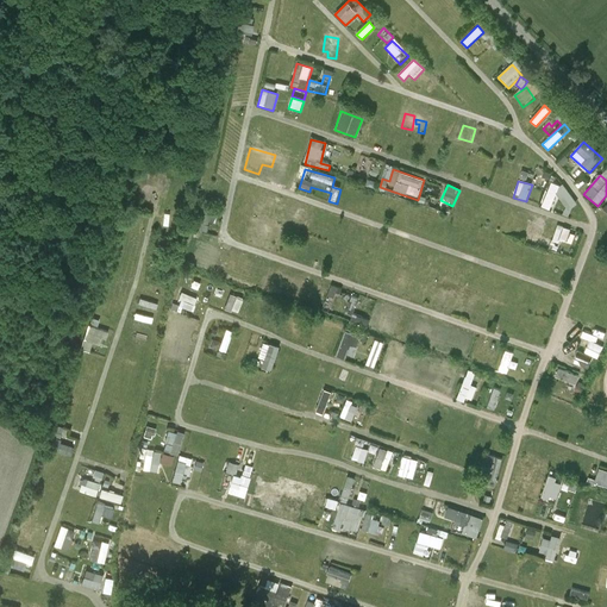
[(264,196),(260,211),(271,214),(276,200),(264,196)]
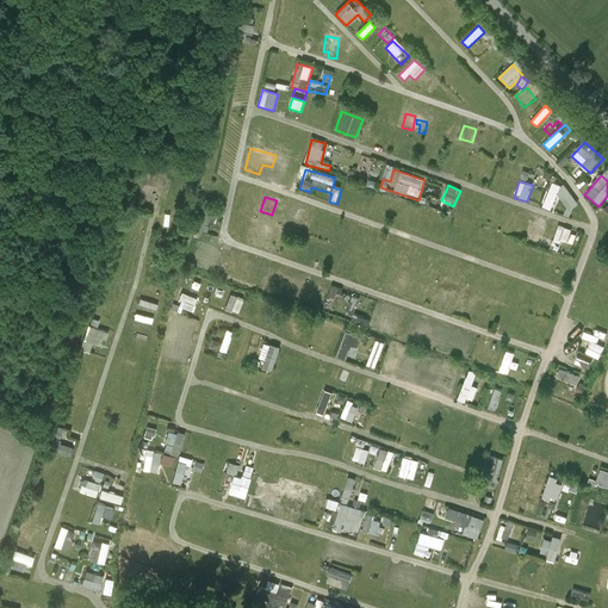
[(292,219),(306,224),(311,210),(297,206),(292,219)]
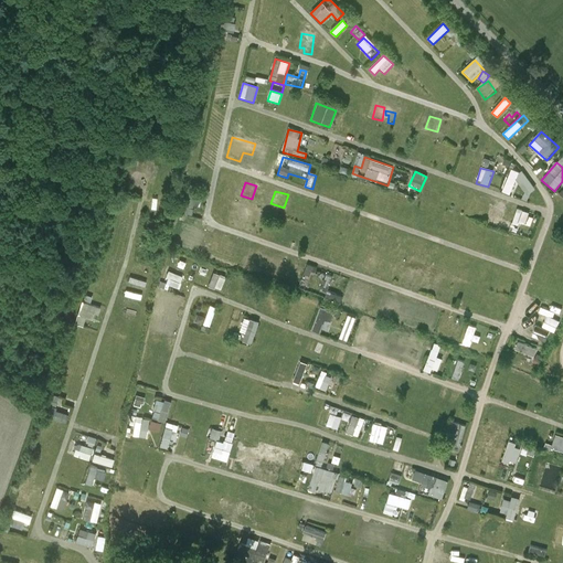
[(488,218),(500,222),(506,209),(494,204),(488,218)]
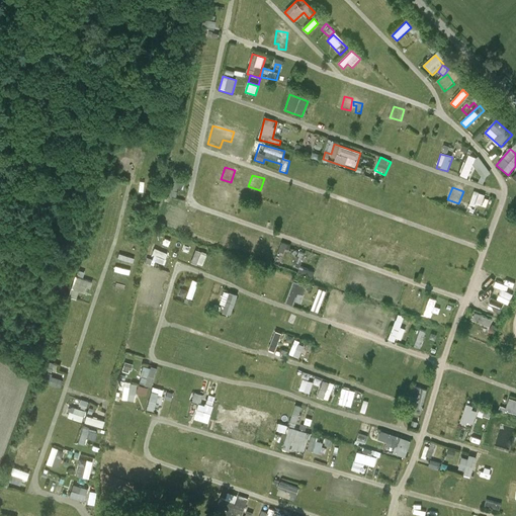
[(481,208),(485,195),(474,192),(469,205),(481,208)]
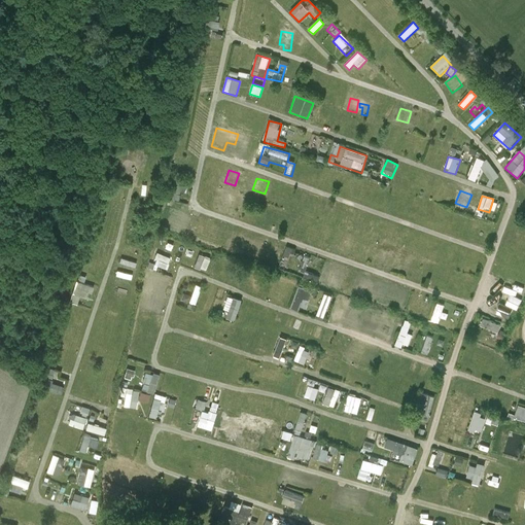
[(218,212),(232,216),(235,204),(221,200),(218,212)]
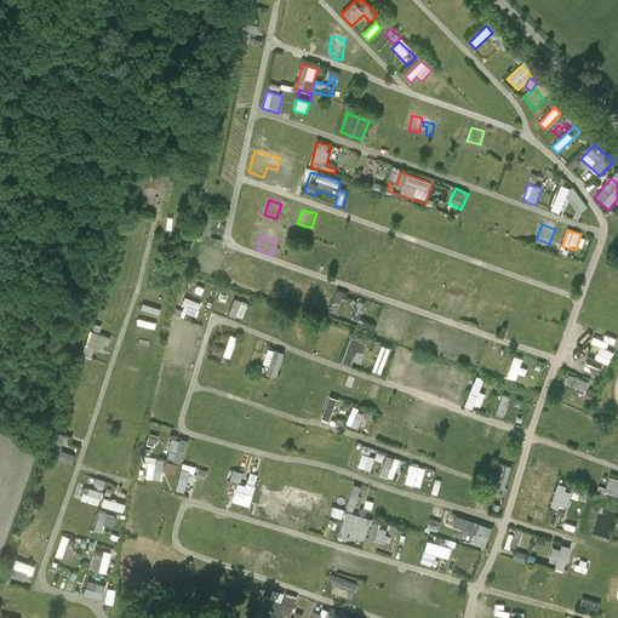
[(405,250),(402,263),(411,264),(410,270),(415,272),(417,252),(405,250)]
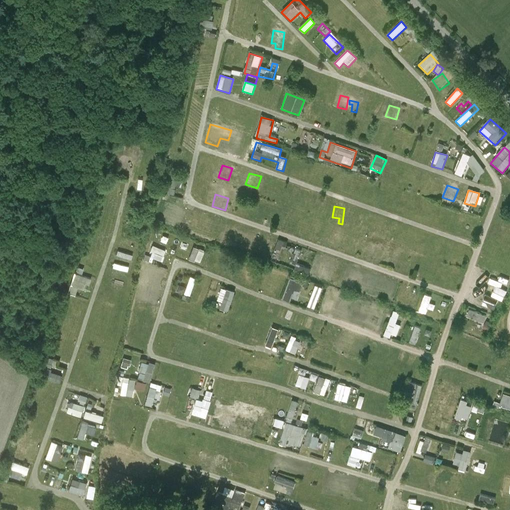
[(351,225),(361,227),(363,216),(352,214),(351,225)]
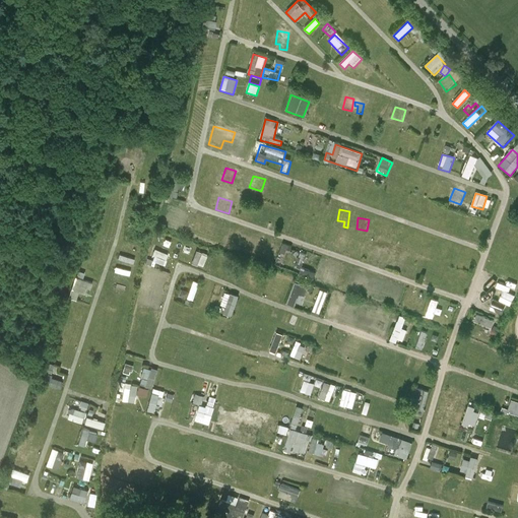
[(341,230),(343,223),(337,220),(334,227),(341,230)]
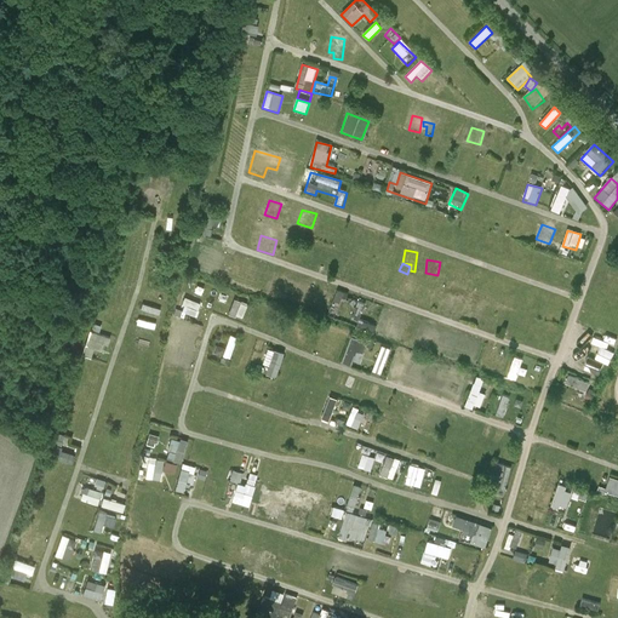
[(478,289),(481,275),(465,272),(463,286),(478,289)]
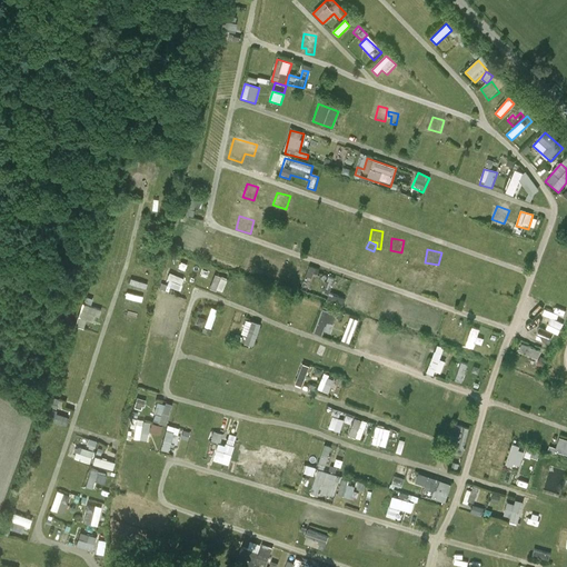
[(403,251),(399,259),(408,261),(410,255),(403,251)]
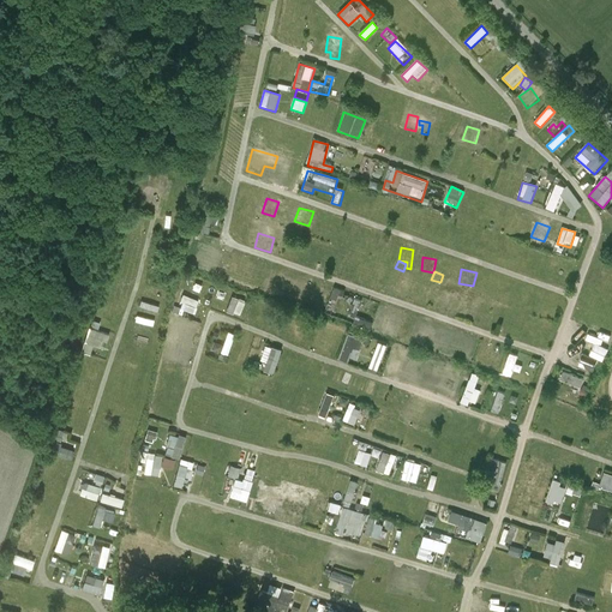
[(408,298),(409,287),(399,285),(397,297),(408,298)]
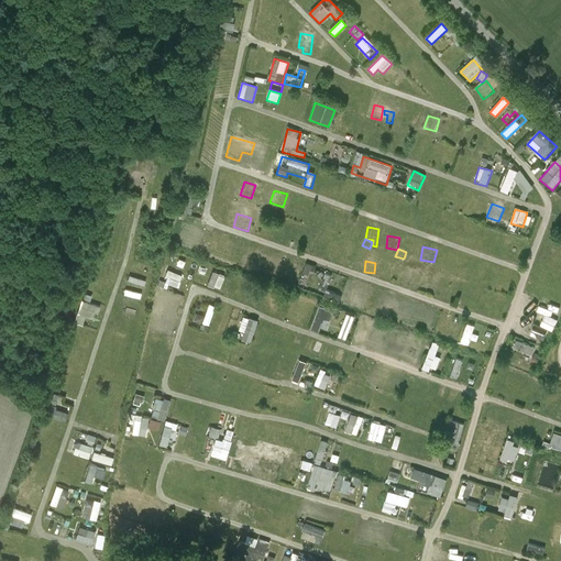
[(315,273),(316,266),(305,264),(301,279),(308,281),(309,272),(315,273)]
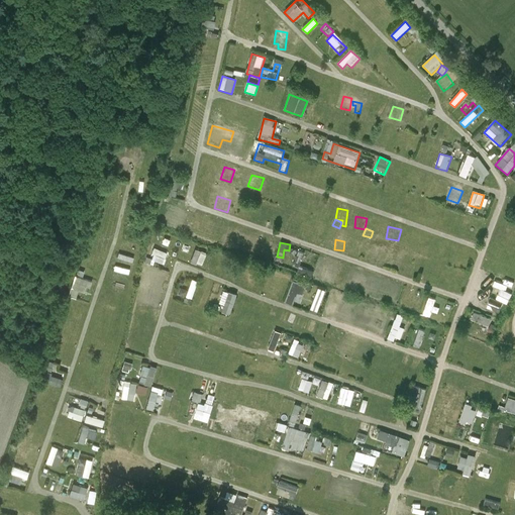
[(295,258),(292,265),(298,268),(304,254),(289,247),(286,253),(295,258)]
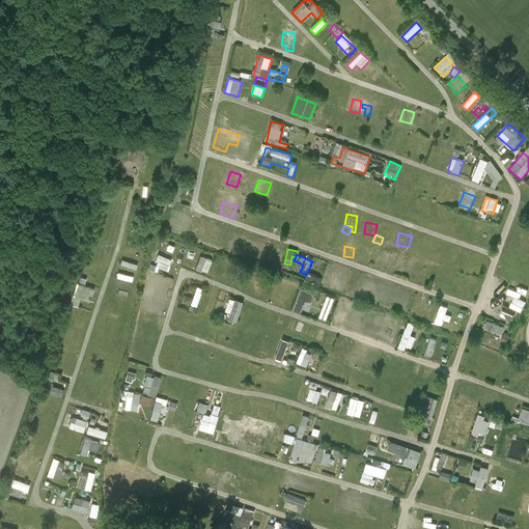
[(407,265),(409,256),(400,254),(395,275),(401,277),(402,273),(410,275),(413,266),(407,265)]
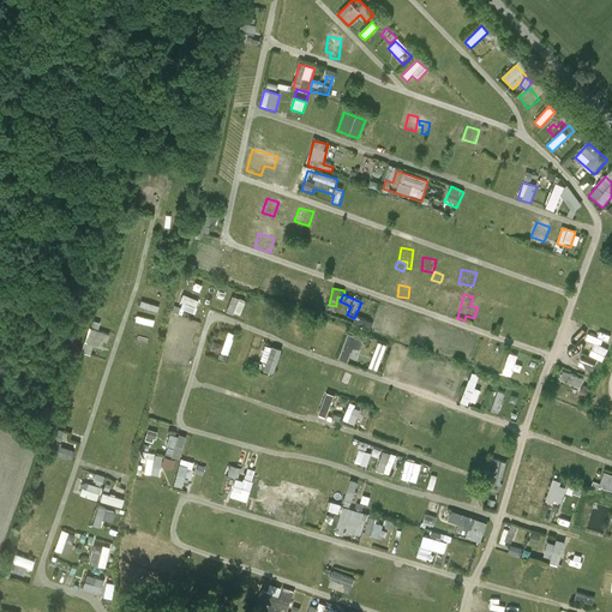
[(437,295),(435,306),(445,307),(447,297),(437,295)]
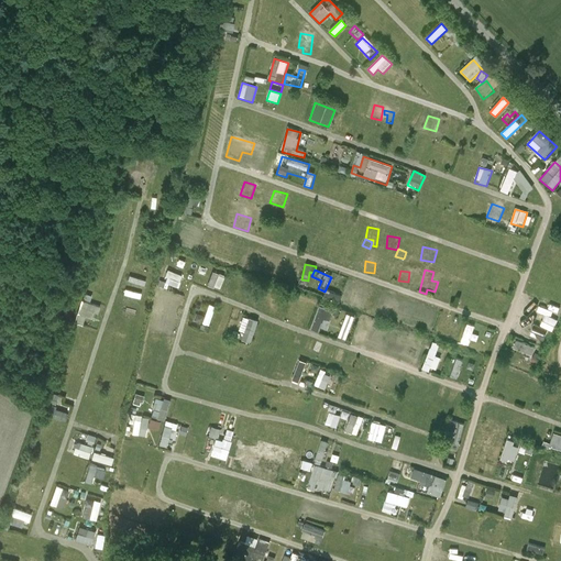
[(168,272),(164,284),(178,289),(183,277),(168,272)]
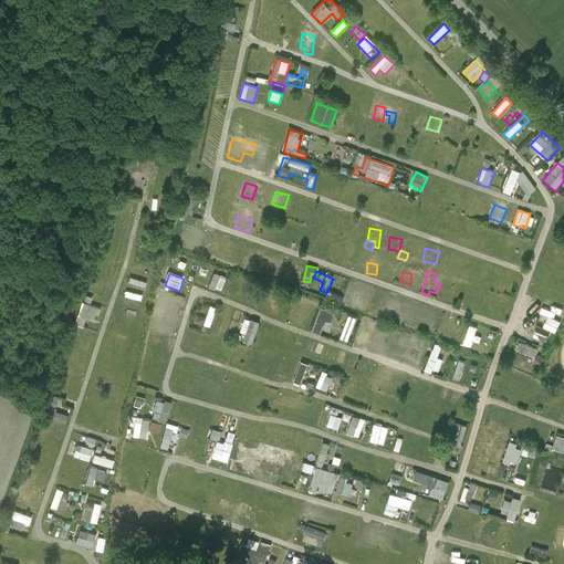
[(213,274),(208,289),(220,293),(226,279),(213,274)]
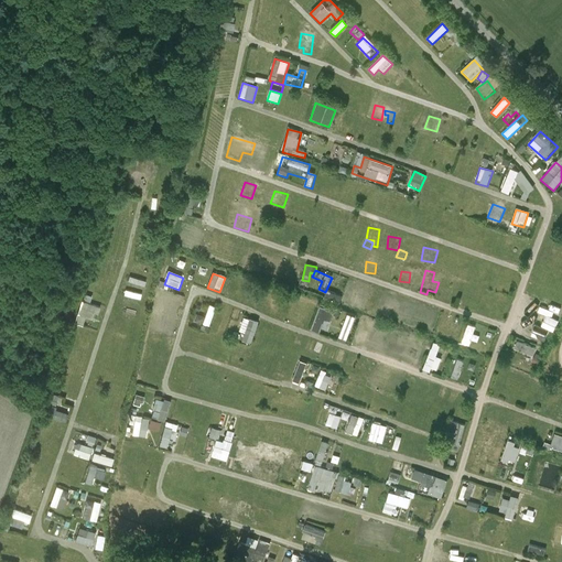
[(347,288),(343,300),(354,303),(357,291),(347,288)]
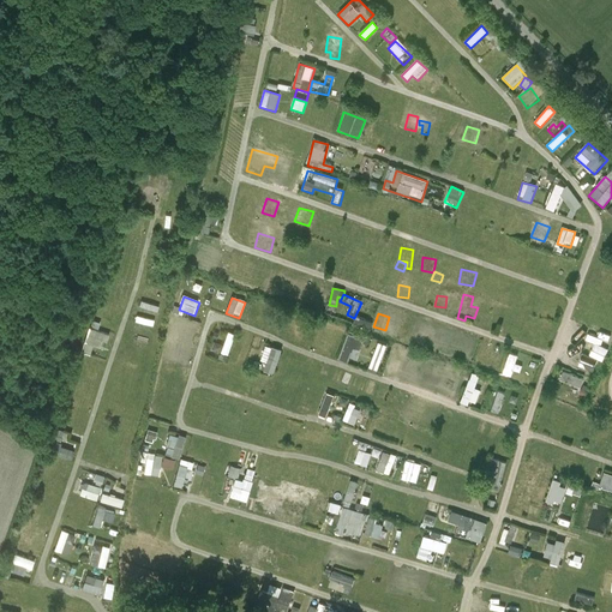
[(354,318),(352,327),(370,330),(371,322),(354,318)]
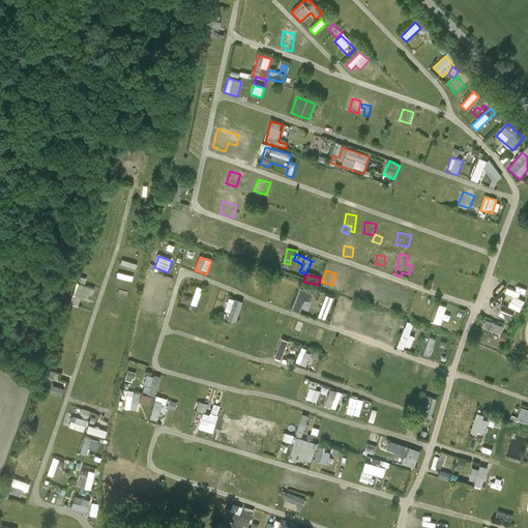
[(123,275),(122,281),(137,286),(139,281),(123,275)]
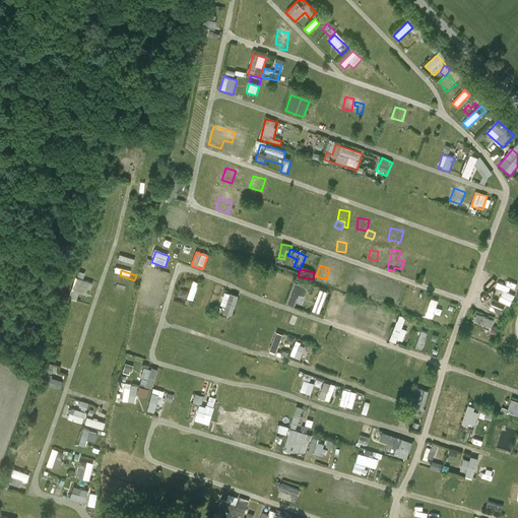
[(142,303),(148,305),(154,277),(147,276),(142,303)]
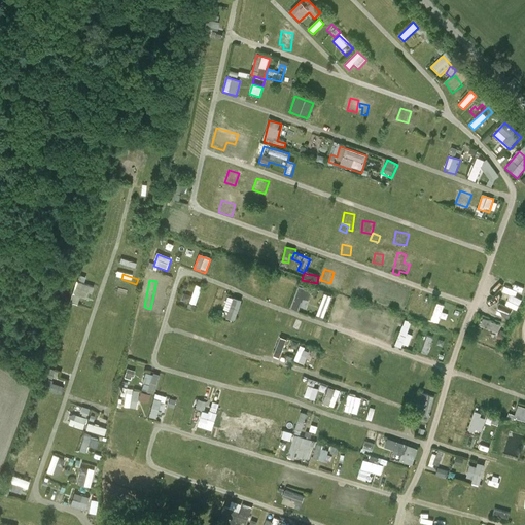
[(92,294),(94,287),(75,282),(70,304),(77,306),(79,299),(85,300),(88,293),(92,294)]
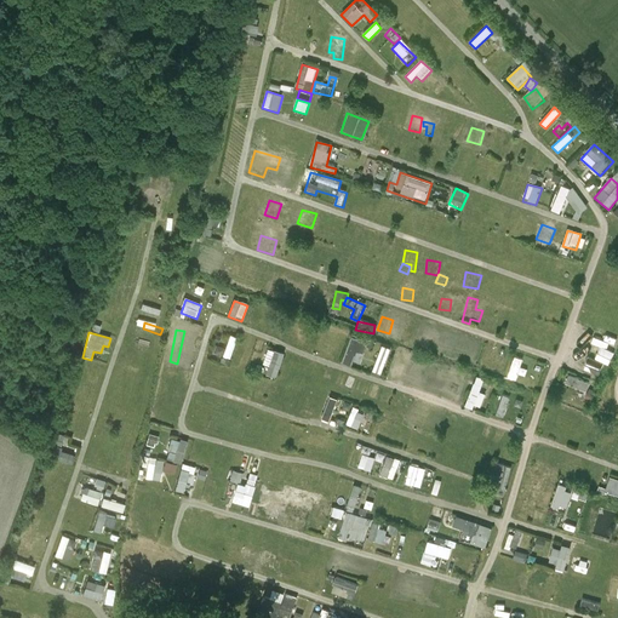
[(439,337),(424,333),(421,349),(435,353),(439,337)]
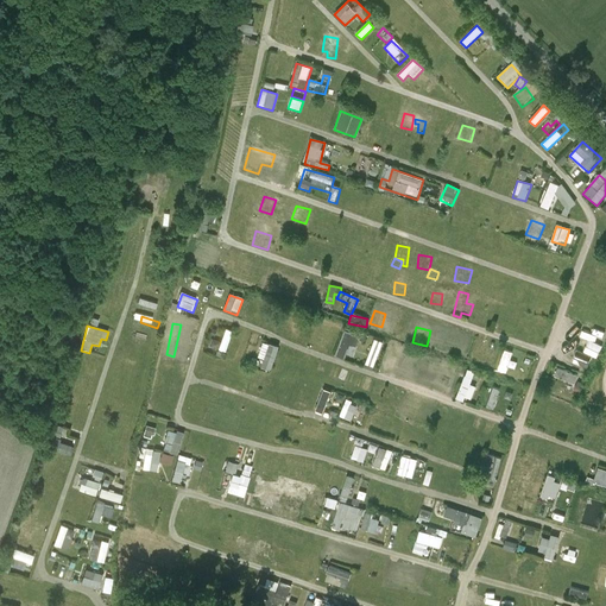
[(225,353),(233,332),(225,329),(218,349),(225,353)]
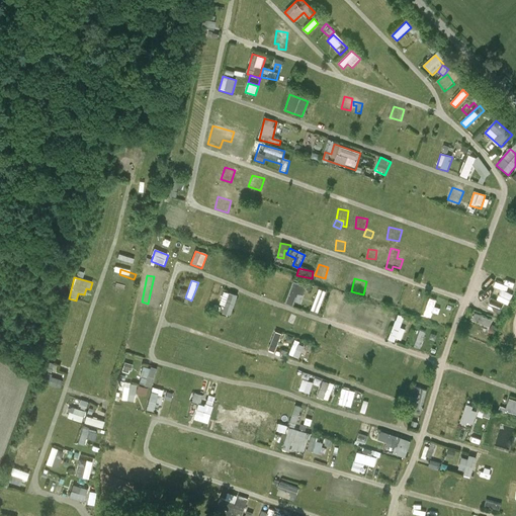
[(382,301),(387,290),(380,289),(382,283),(377,281),(372,297),(382,301)]
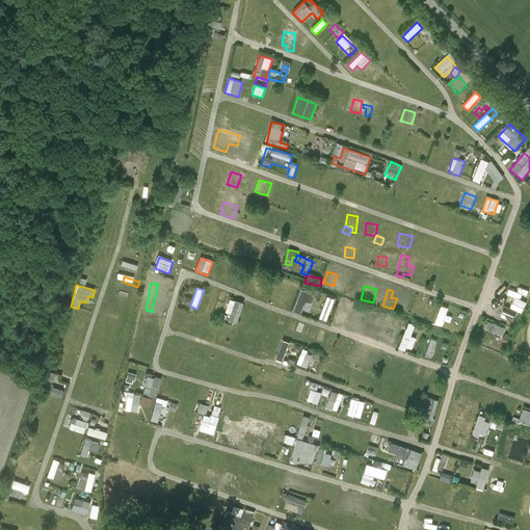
[(302,310),(309,312),(315,294),(301,290),(293,313),(301,315),(302,310)]
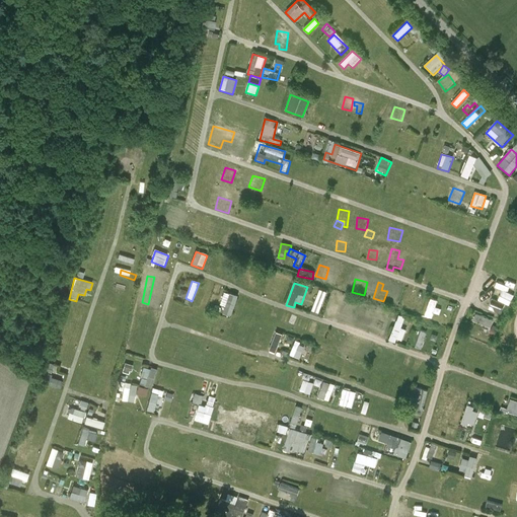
[(312,313),(320,314),(325,292),(317,290),(312,313)]
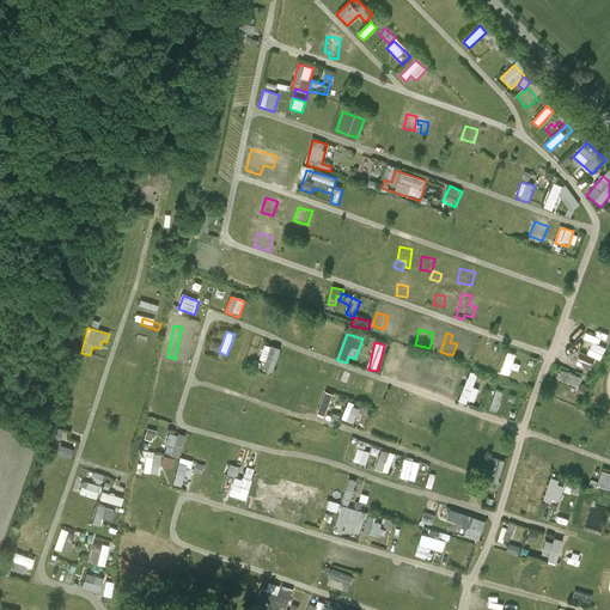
[(262,371),(273,374),(281,351),(264,345),(260,361),(264,363),(262,371)]
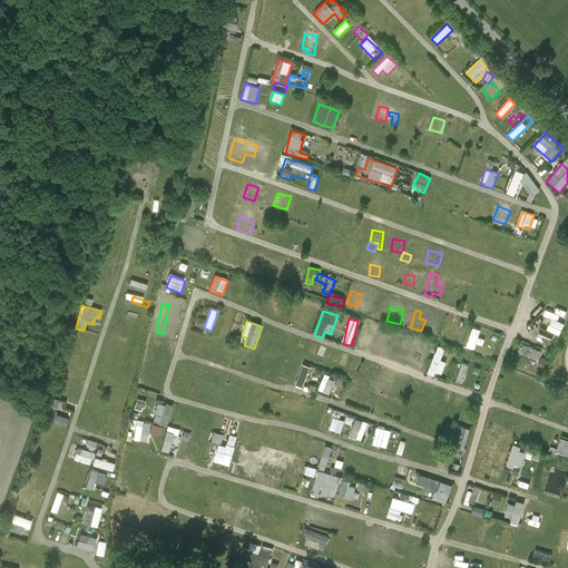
[(539,331),(552,335),(556,325),(544,321),(539,331)]
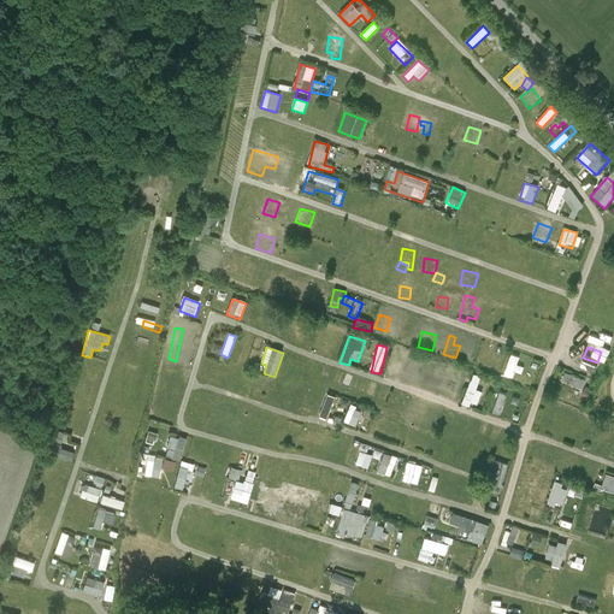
[(384,377),(391,379),(399,356),(391,354),(384,377)]
